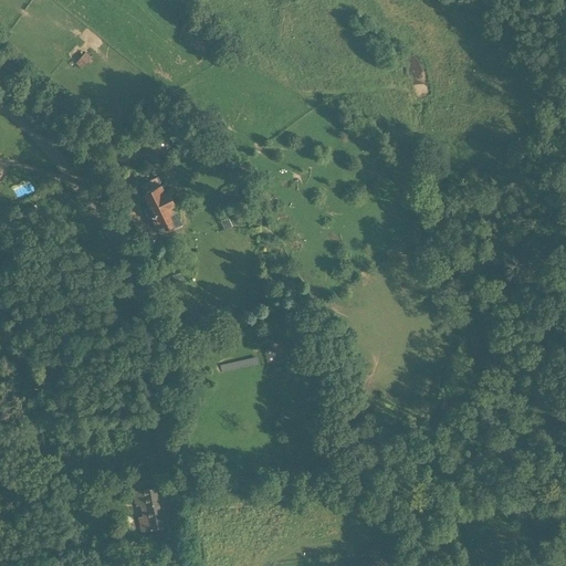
[(86,53),(76,64),(81,70),(91,59),(86,53)]
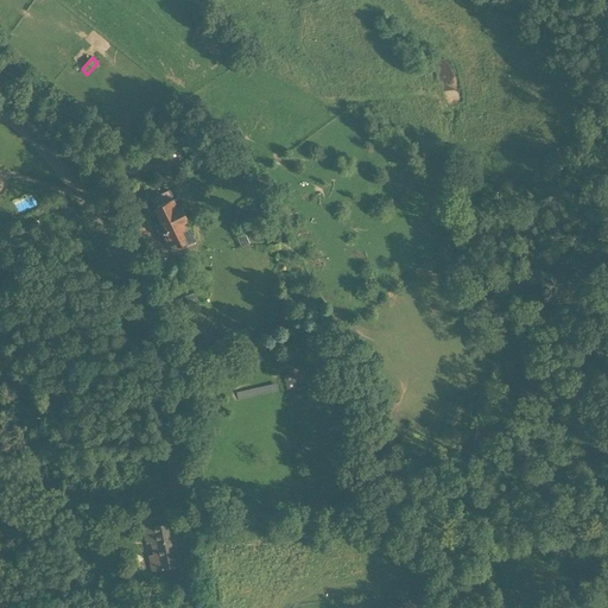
[(178,210),(173,198),(154,208),(164,230),(165,235),(163,236),(168,247),(170,246),(172,252),(187,245),(181,229),(185,227),(183,222),(188,220),(182,209),(178,210)]
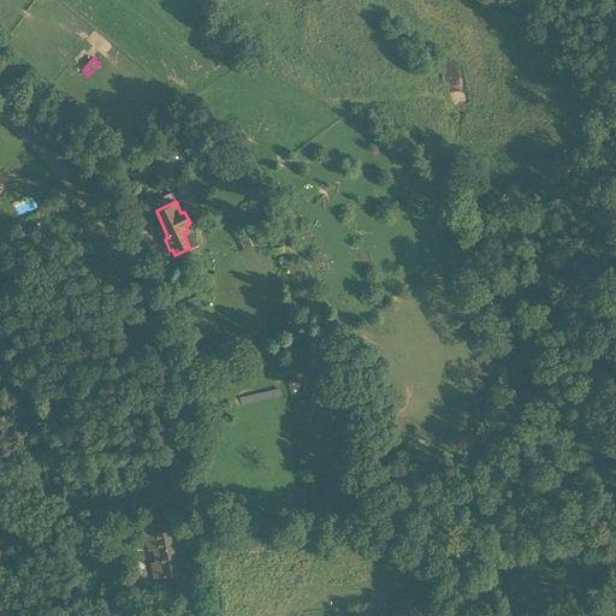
[(130,527),(144,521),(142,511),(126,517),(130,527)]
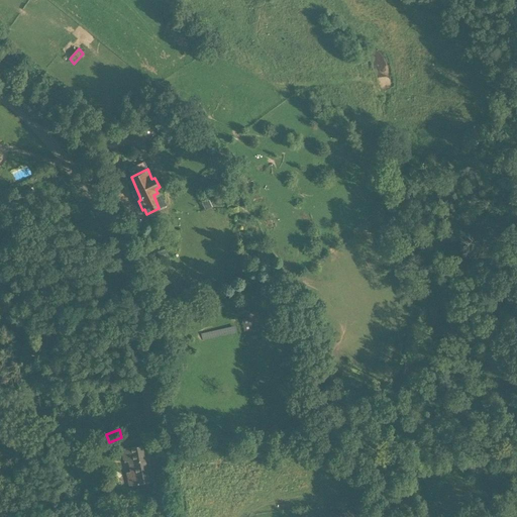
[(149,482),(142,445),(121,449),(123,462),(127,461),(130,472),(126,473),(129,486),(149,482)]
